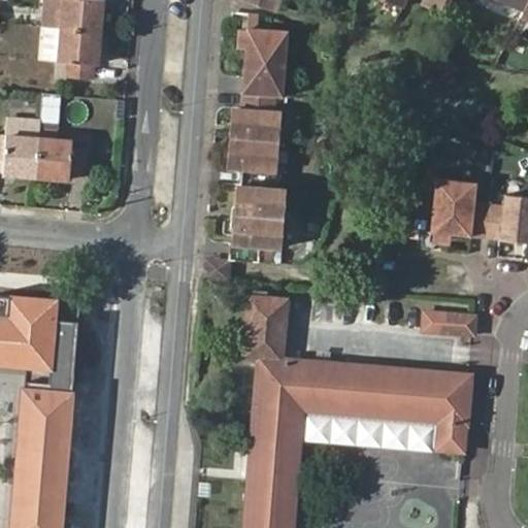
[(45,0),(43,26),(61,27),(62,0),(45,0)]
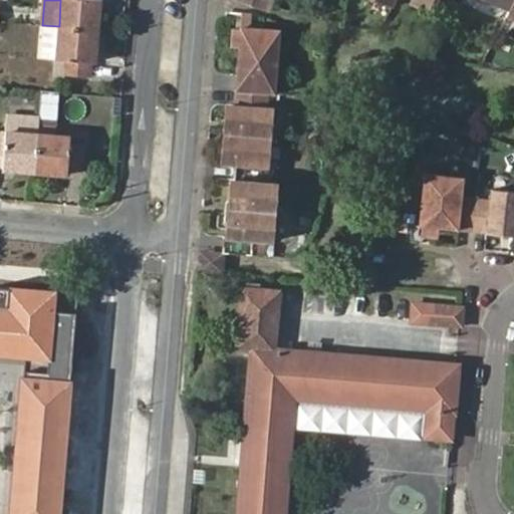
[(60,0),(59,26),(96,29),(99,0),(60,0)]
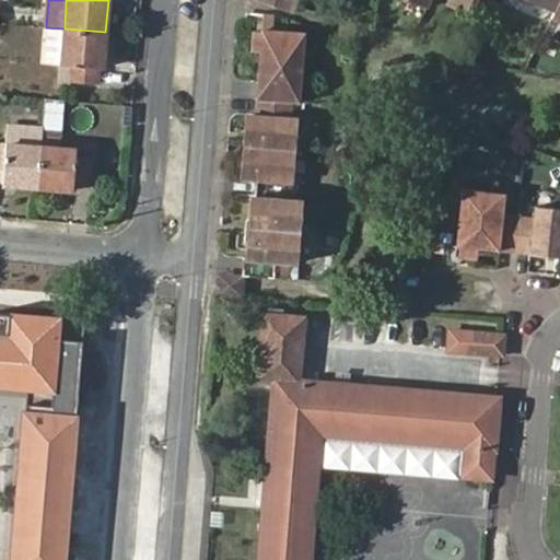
[(259,0),(293,12),(298,0),(408,0),(428,7),(430,0),(259,0)]
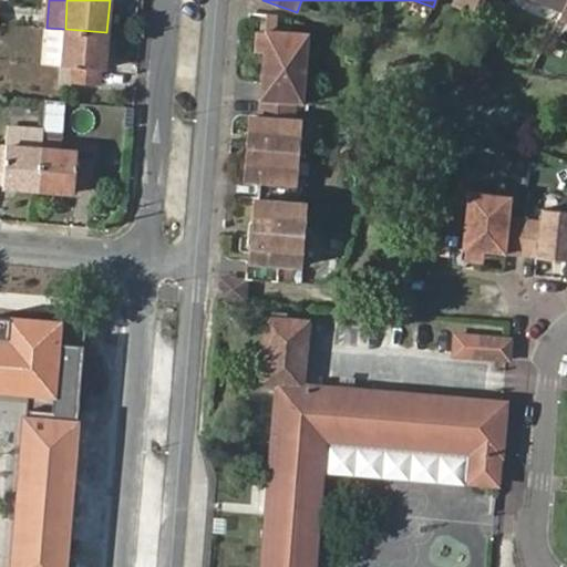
[(566,0),(453,0),(452,6),(476,16),(482,0),(533,0),(562,12),(558,20),(566,23),(566,0)]
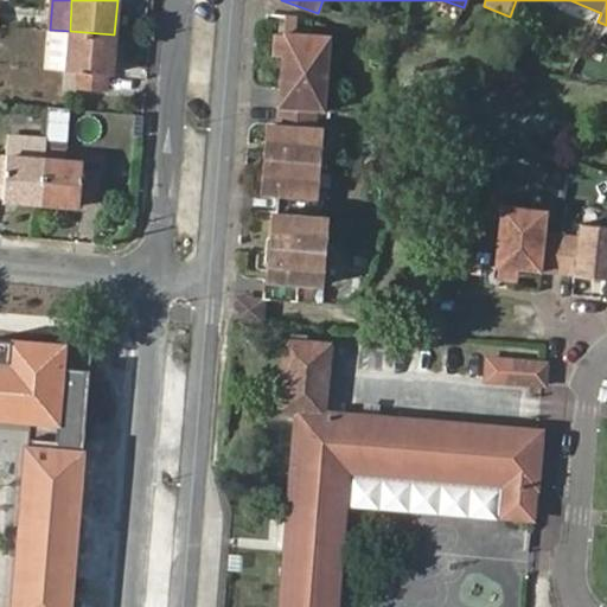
[(282,31),(280,51),(276,106),(275,121),(272,120),(264,192),(278,193),(269,279),(263,279),(262,296),(263,296),(312,301),(313,285),(324,286),(328,215),(317,213),(324,127),(315,127),(318,109),(325,110),(332,33),(295,30),(296,14),(283,12),(282,31)]
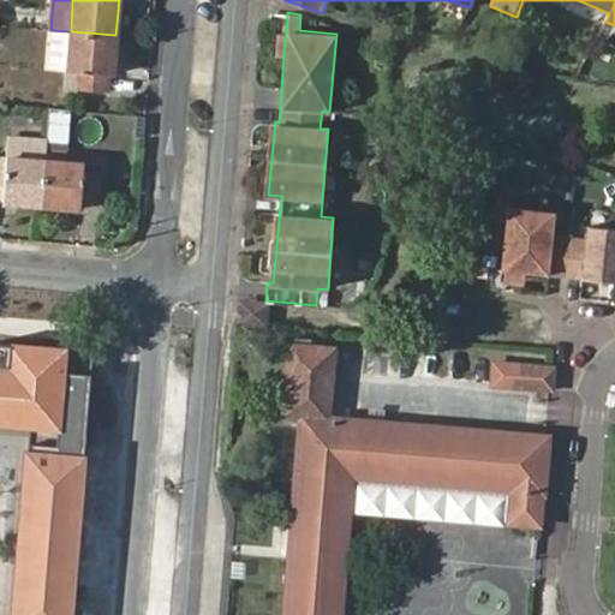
[(112,75),(115,35),(71,31),(51,30),(47,67),(78,71),(76,90),(106,93),(107,73),(112,75)]
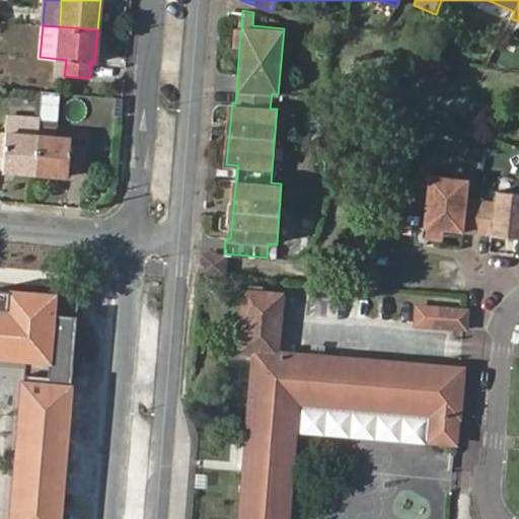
[(232,43),(239,44),(241,26),(233,26),(232,43)]
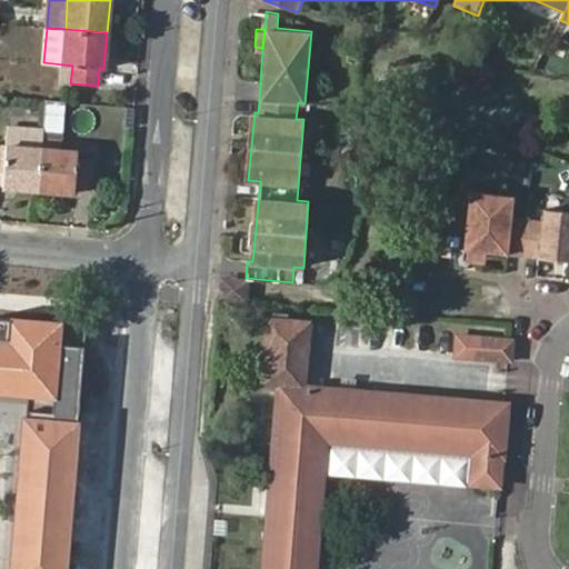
[(41,148),(39,188),(73,192),(75,189),(91,190),(93,160),(77,158),(77,150),(60,149),(65,102),(46,100),(41,148)]
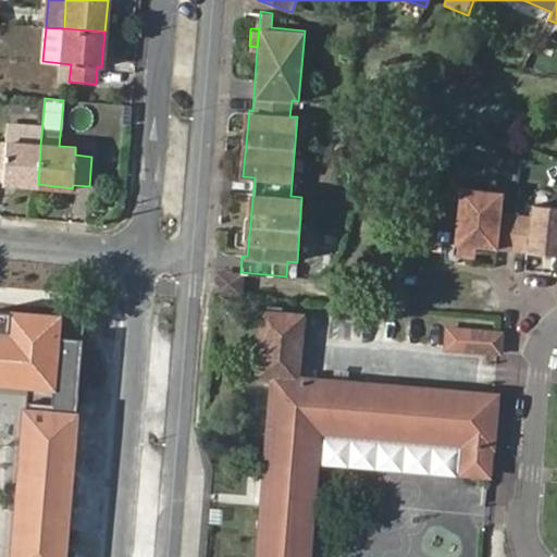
[(5,137),(41,139),(41,124),(7,122),(5,137)]
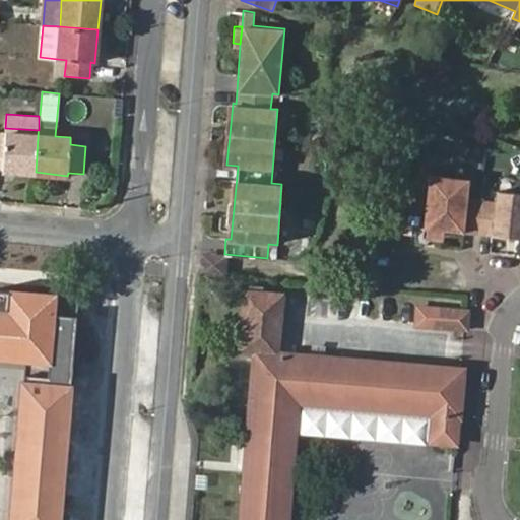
[(1,170),(36,172),(38,135),(4,132),(3,139),(0,139),(0,167),(1,168),(1,170)]
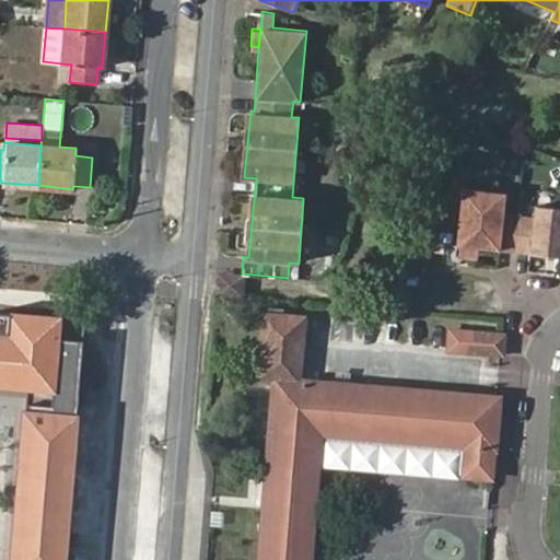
[(463,190),(457,246),(513,252),(559,256),(559,208),(536,206),(535,218),(503,214),(504,194),(463,190)]
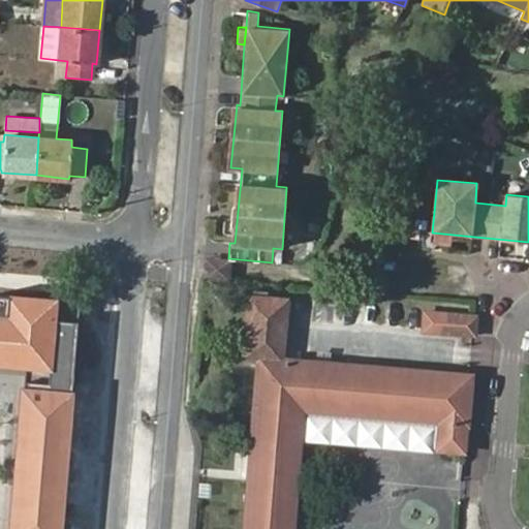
[(408,228),(407,236),(418,237),(419,229),(408,228)]
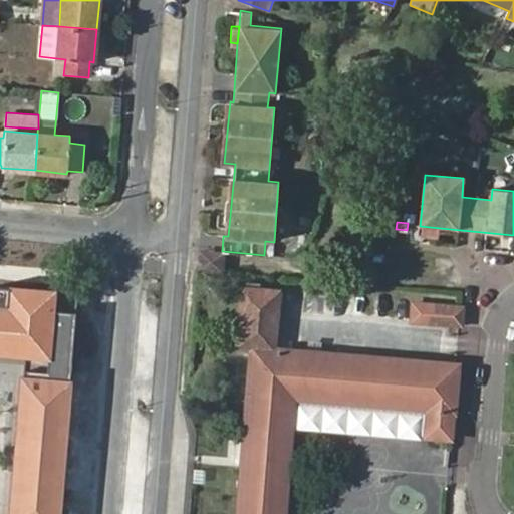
[(197,270),(222,272),(222,262),(223,251),(222,251),(198,249),(198,259),(197,270)]
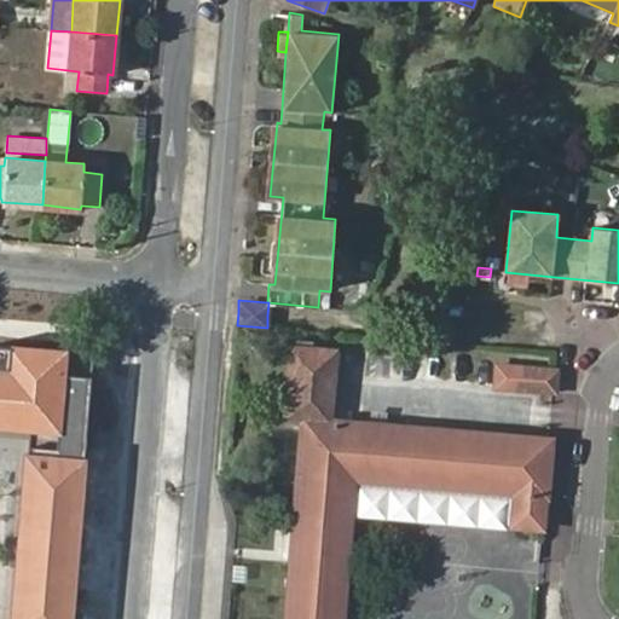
[(57,429),(63,351),(9,347),(7,368),(0,366),(0,424),(30,427),(57,429)]
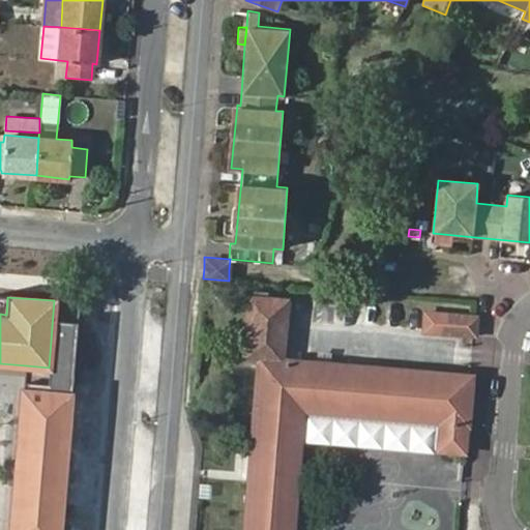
[(292,529),(302,409),(441,421),(438,448),(464,451),(466,425),(468,424),(472,377),(470,376),(282,359),(287,300),(249,297),(247,327),(245,348),(245,357),(259,358),(243,529),(292,529)]
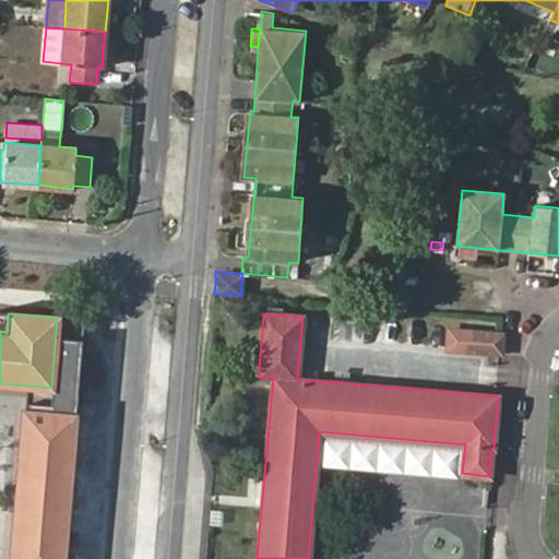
[(63,558),(84,320),(57,317),(51,388),(37,558),(63,558)]
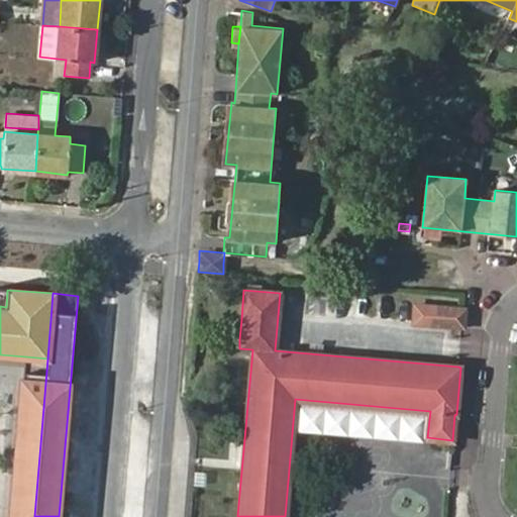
[(433,324),(462,327),(462,325),(464,311),(463,309),(434,306),(433,324)]
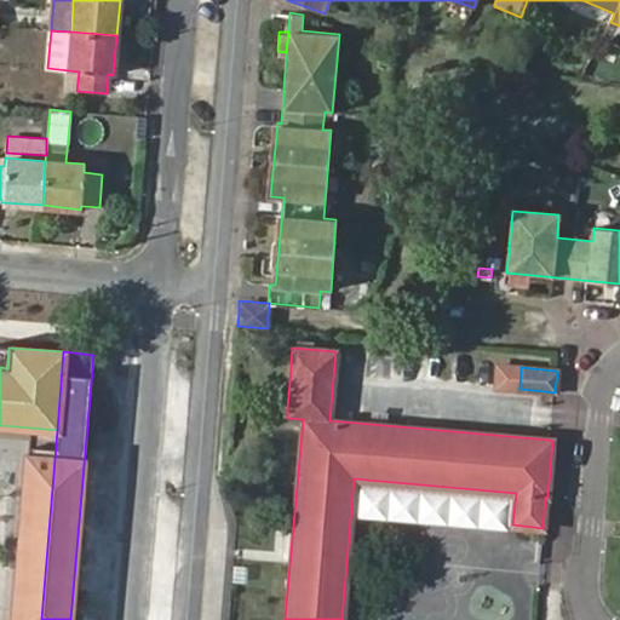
[(290,383),(268,382),(267,406),(287,407),(290,383)]
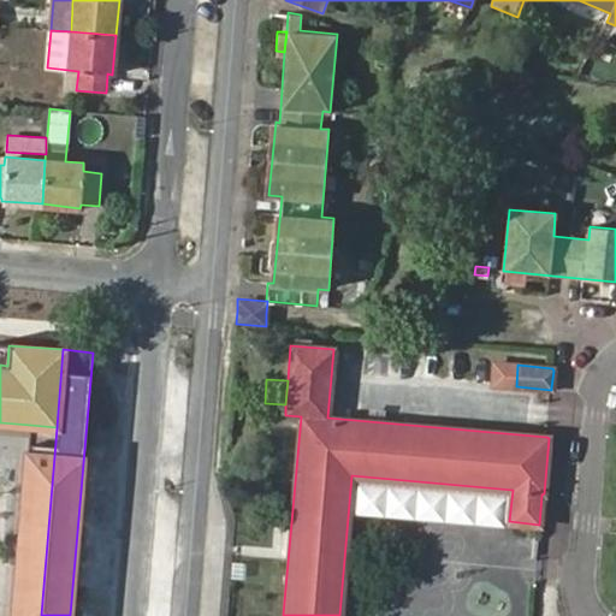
[(15,615),(41,615),(57,427),(30,425),(15,615)]
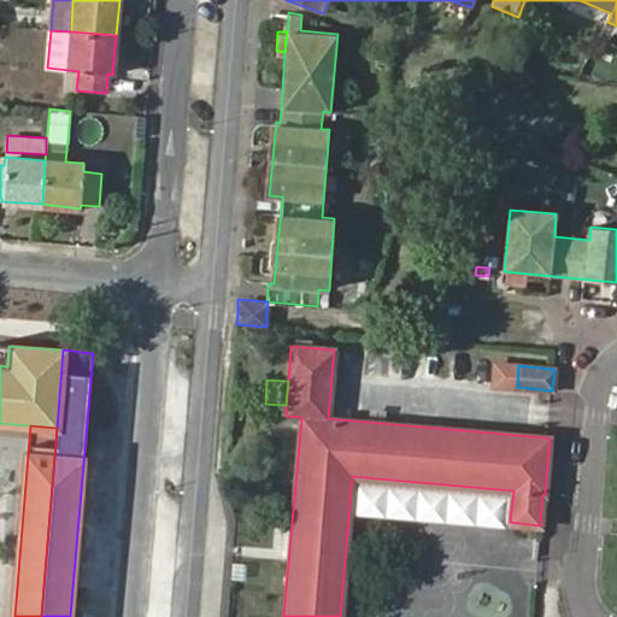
[(509,495),(357,482),(354,515),(506,528),(509,495)]
